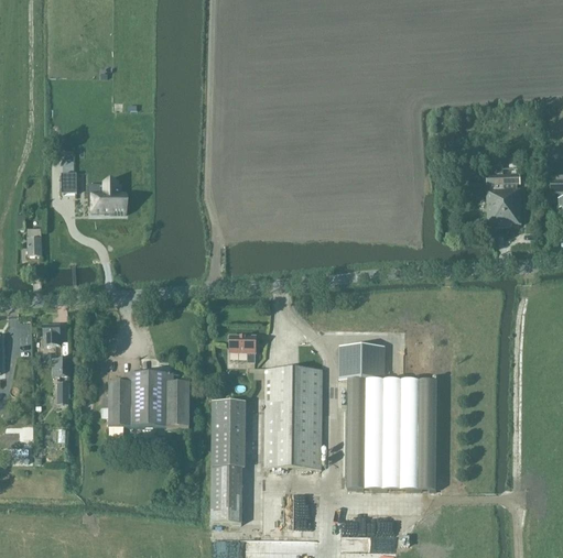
[(77,171),(62,171),(62,190),(77,190),(77,171)]
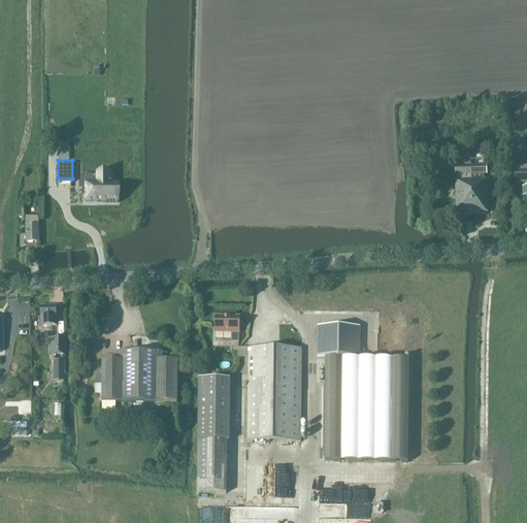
[(526,161),(515,162),(515,178),(523,178),(523,183),(522,183),(523,191),(525,191),(526,209),(526,208),(526,161)]
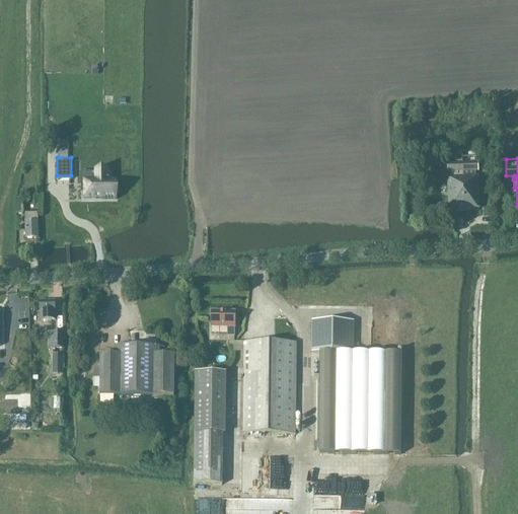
[(462,159),(446,160),(447,168),(450,168),(450,171),(447,172),(448,207),(463,206),(470,206),(469,204),(478,204),(477,171),(474,171),(474,167),(477,167),(477,159),(462,159)]
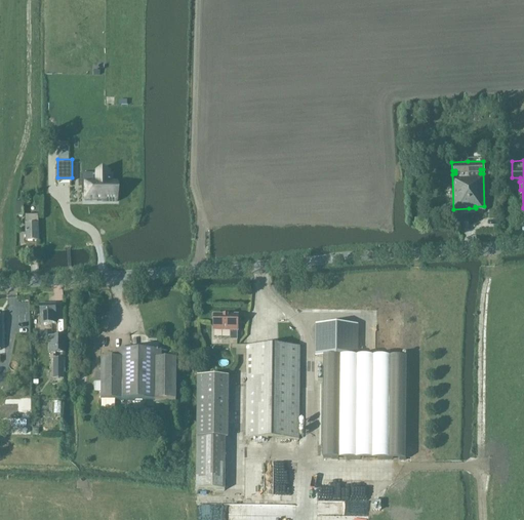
[(94,178),(82,178),(82,191),(82,197),(113,197),(113,178),(108,178),(108,170),(94,170),(94,178)]
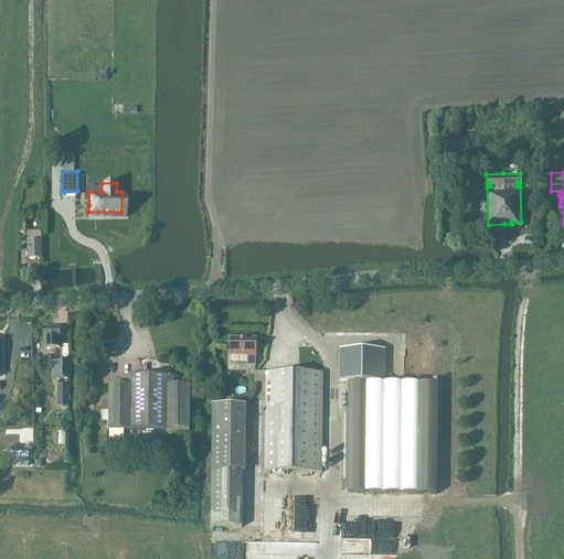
[(42,254),(42,227),(28,228),(28,254),(42,254)]
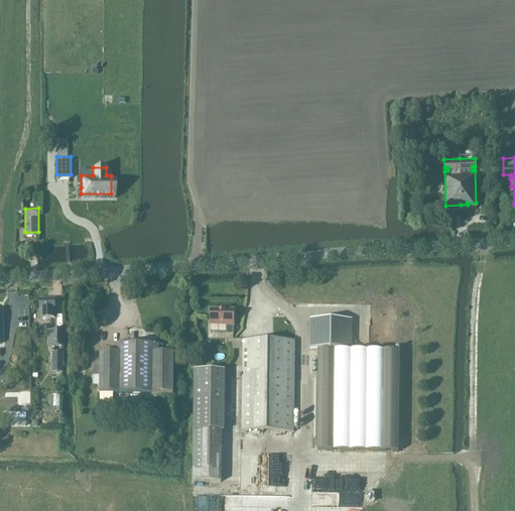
[(38,294),(38,306),(38,314),(53,314),(53,306),(53,294),(38,294)]
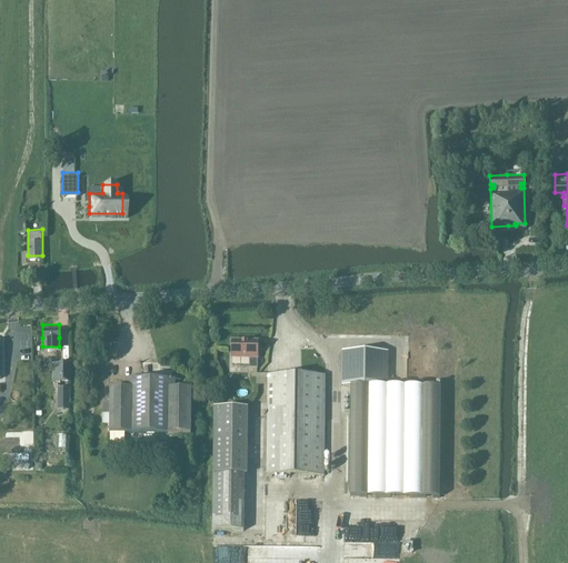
[(257,353),(257,337),(231,335),(231,353),(249,353),(249,363),(257,363),(257,353)]
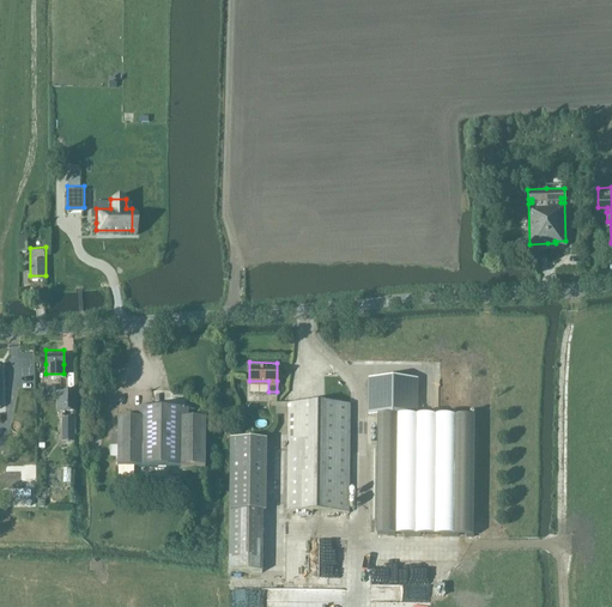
[(369,374),(369,411),(377,411),(376,530),(472,530),(473,412),(416,412),(416,375),(369,374)]
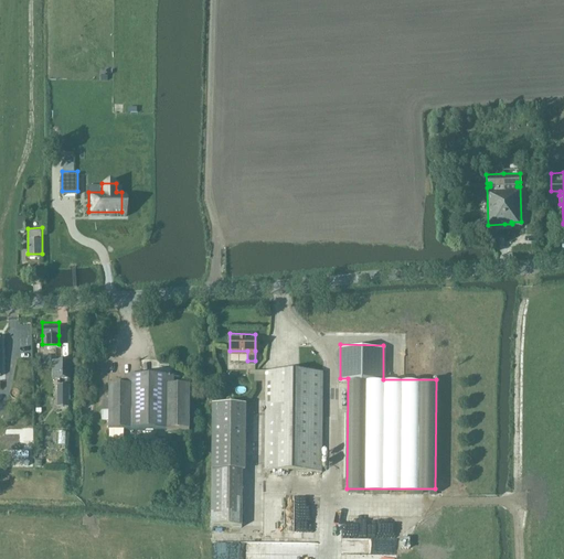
[(68,356),(56,356),(56,374),(68,374),(68,356)]
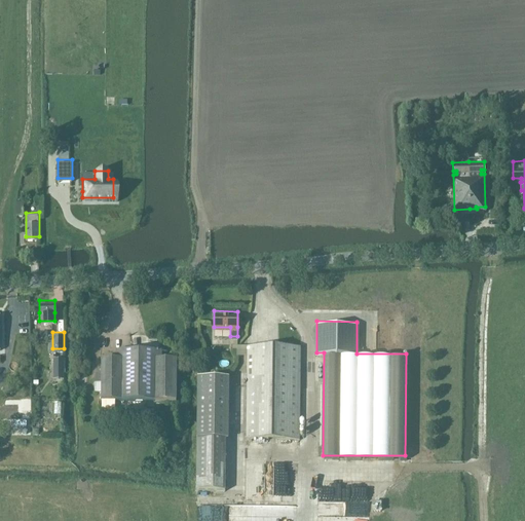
[(247,341),(246,435),(299,436),(300,342),(247,341)]
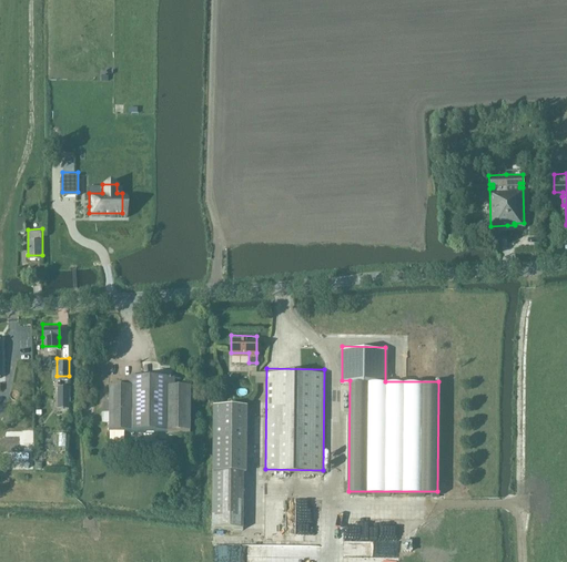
[(109,428),(189,428),(189,382),(173,382),(173,375),(124,374),(124,382),(109,382),(109,428)]
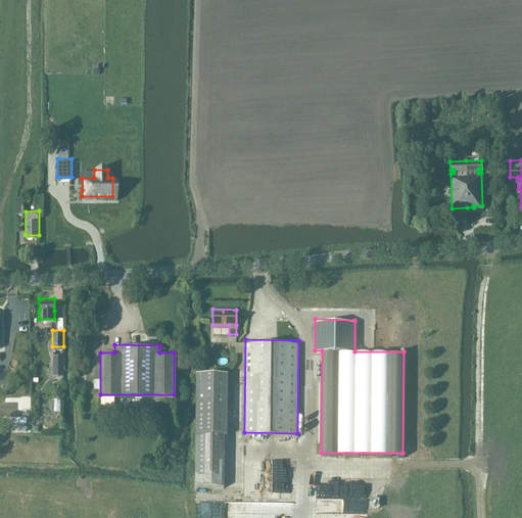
[(52,352),(52,363),(62,363),(62,352),(52,352)]
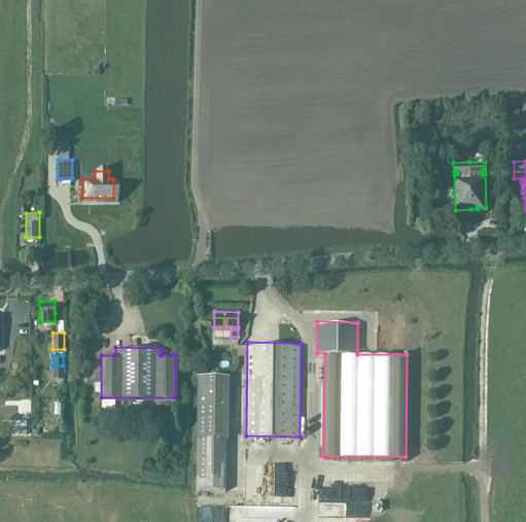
[(198,374),(197,487),(225,488),(226,374),(198,374)]
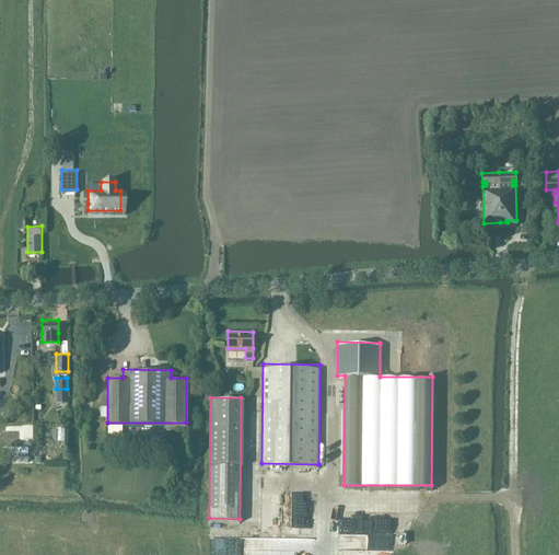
[(175,431),(175,444),(184,444),(184,431),(175,431)]
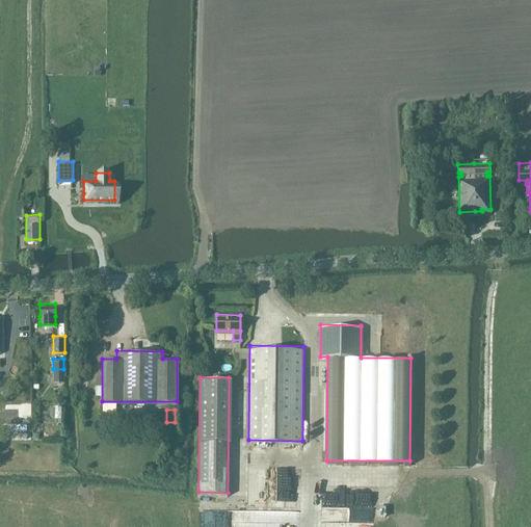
[(281,455),(281,480),(287,480),(287,484),(299,484),(300,469),(296,469),(296,455),(281,455)]
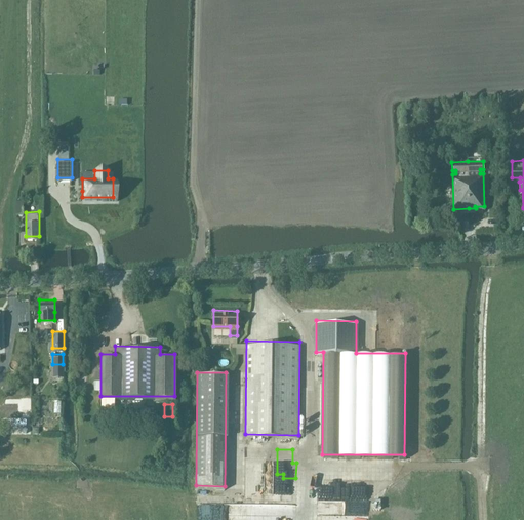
[(246,485),(264,483),(259,457),(249,458),(251,473),(245,474),(246,485)]
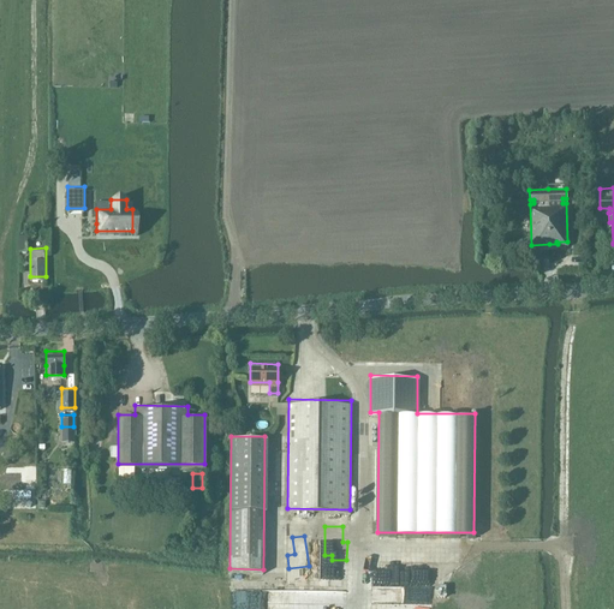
[(409,572),(419,572),(419,550),(410,550),(409,572)]
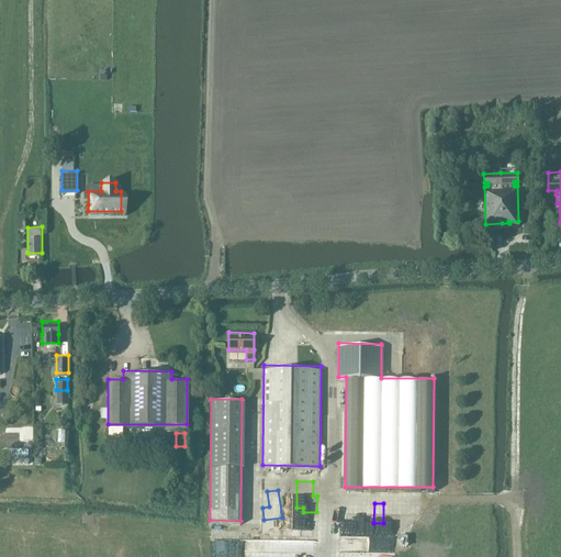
[(394,542),(394,526),(340,525),(340,541),(394,542)]
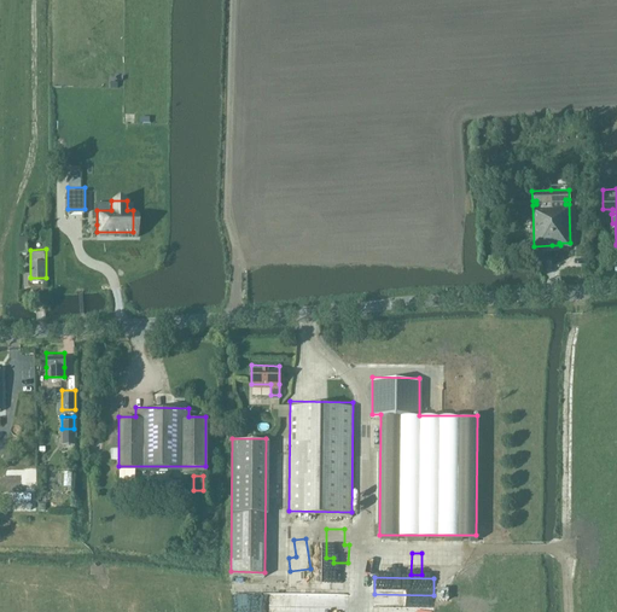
[(438,589),(449,590),(450,578),(440,577),(438,589)]
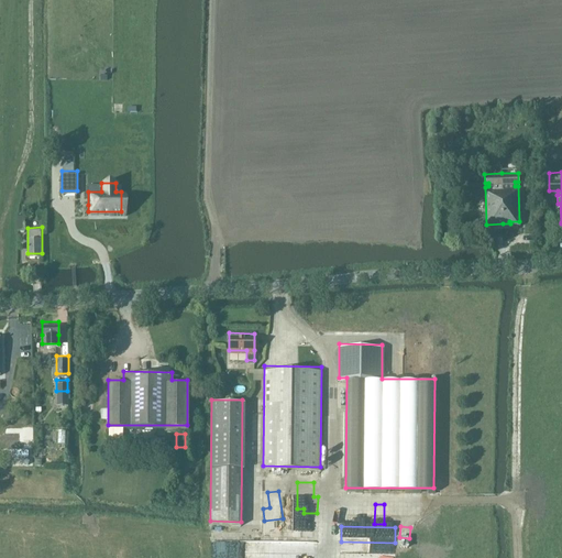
[(317,553),(317,532),(294,533),(294,553),(317,553)]
